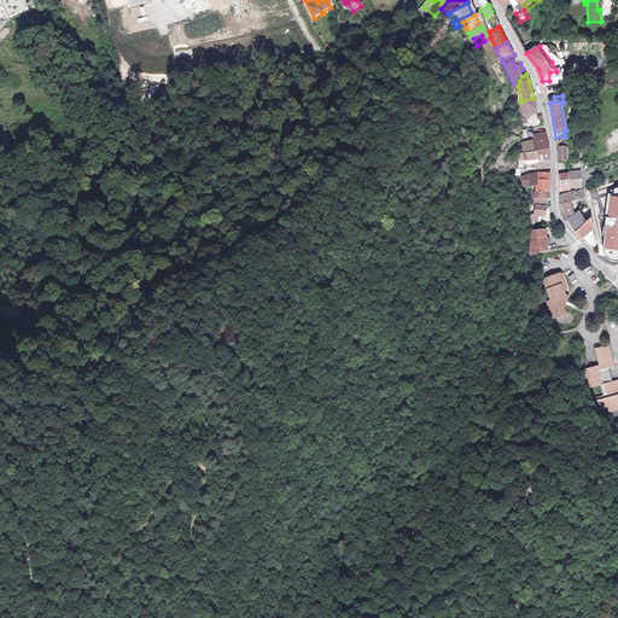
[(534,98),(520,101),(520,114),(523,120),(526,118),(526,116),(534,114),(532,110),(535,110),(536,110),(534,98)]
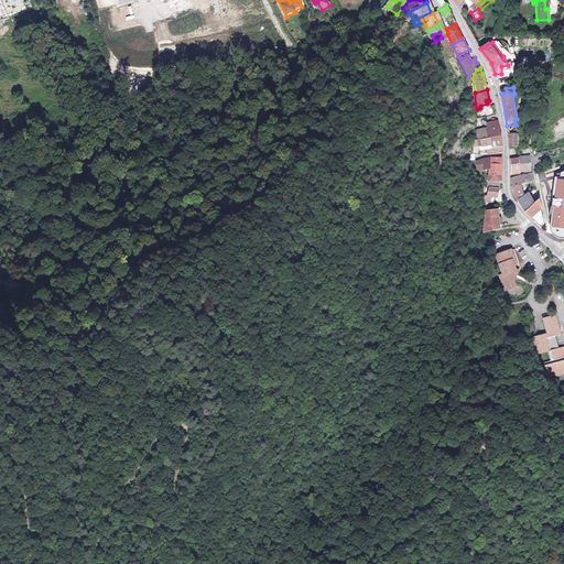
[(499,130),(497,120),(486,121),(487,128),(476,130),(477,139),(489,137),(500,136),(499,130)]
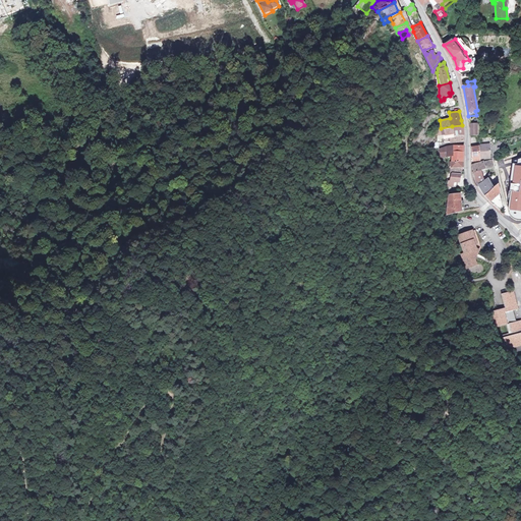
[(462,125),(452,126),(453,135),(463,135),(462,125)]
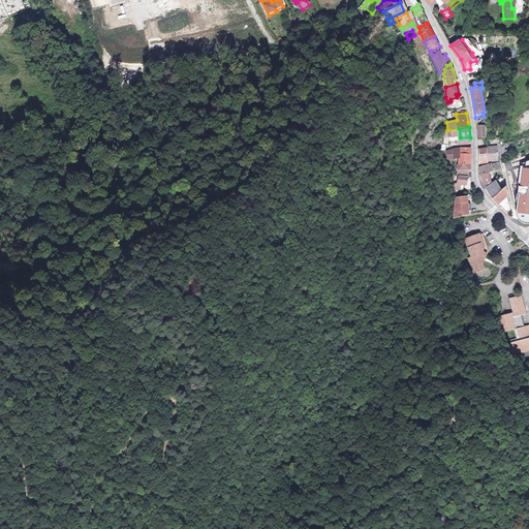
[(460,137),(459,128),(447,130),(443,130),(444,138),(452,137),(460,137)]
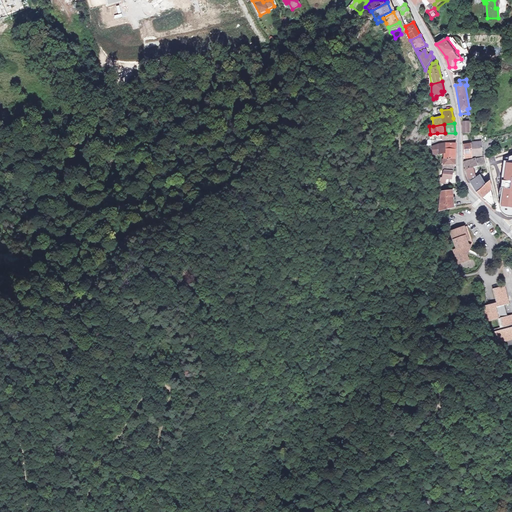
[(445,143),(445,144),(444,155),(442,155),(442,158),(455,158),(455,143),(445,143)]
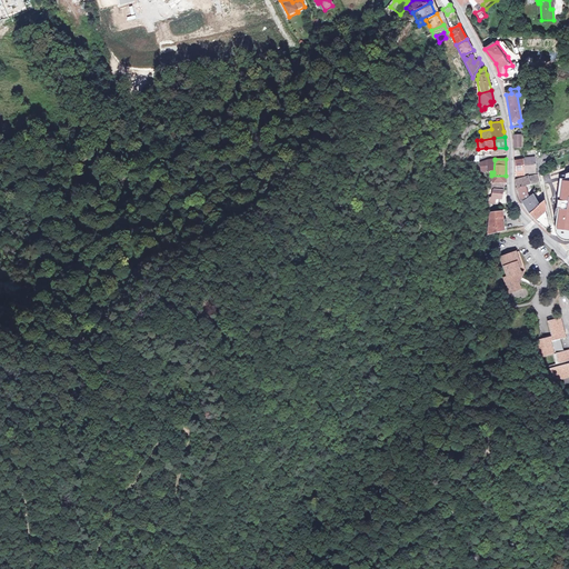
[(536,159),(528,159),(529,175),(538,173),(536,159)]
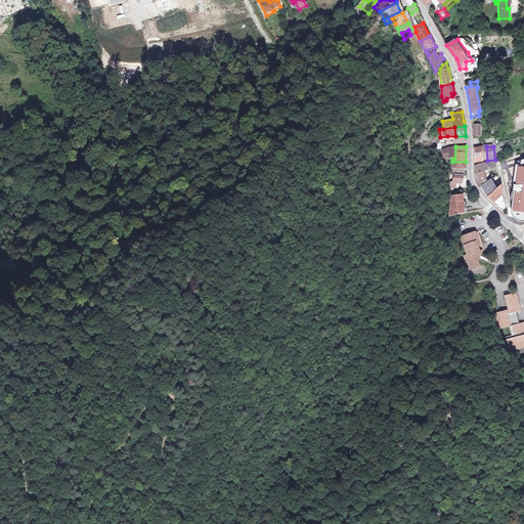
[(482,147),(474,148),(475,161),(483,160),(482,147)]
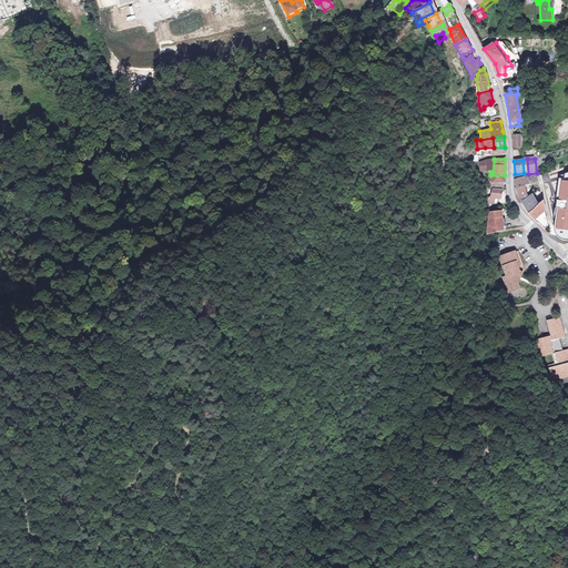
[(556,200),(553,222),(556,236),(557,239),(559,240),(563,241),(566,241),(567,240),(567,172),(559,175),(556,200)]
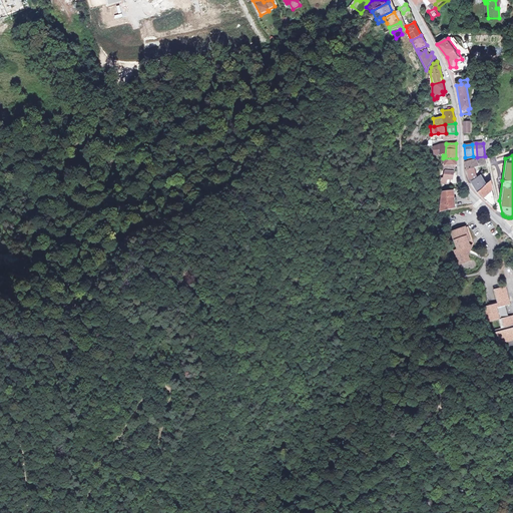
[(456,158),(443,158),(443,167),(440,167),(440,170),(447,171),(457,173),(453,163),(456,163),(456,158)]
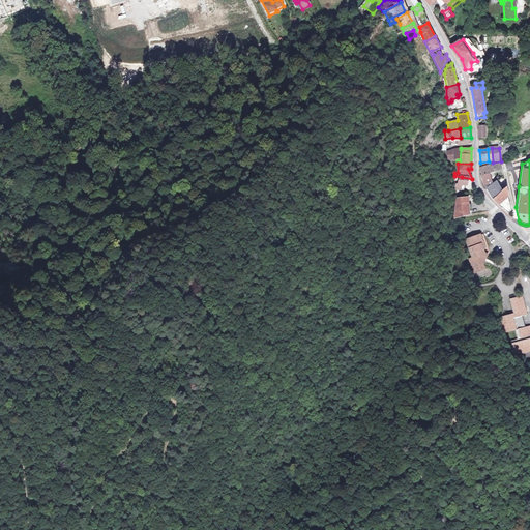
[(480,167),(482,173),(490,172),(497,172),(496,165),(493,166),(493,165),(480,167)]
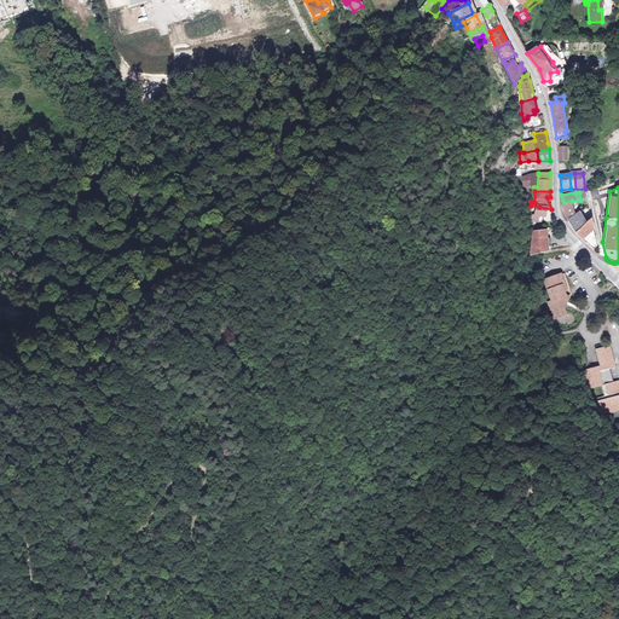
[(572,201),(563,202),(566,218),(571,215),(573,214),(574,213),(572,201)]
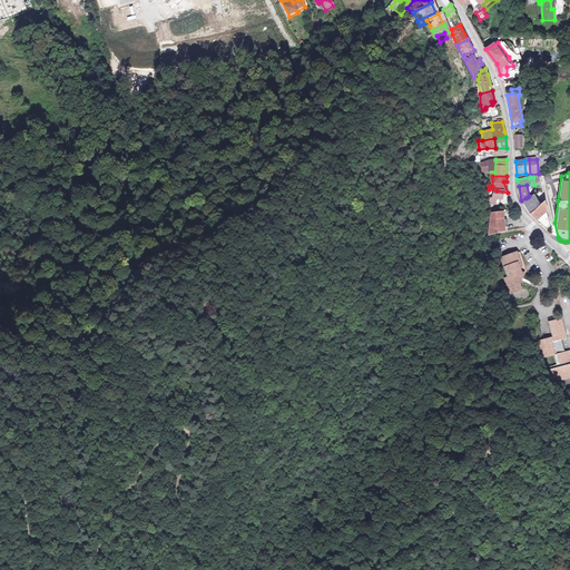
[(508,193),(497,190),(494,199),(492,199),(490,205),(498,206),(499,202),(505,202),(508,193)]
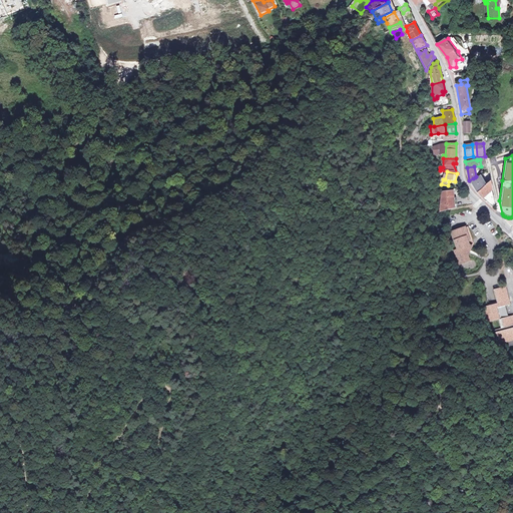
[(480,176),(471,182),(476,191),(484,185),(480,176)]
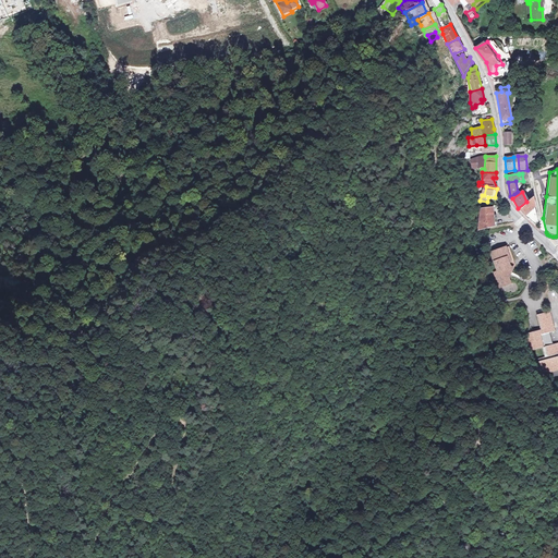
[(526,202),(518,208),(523,215),(524,215),(536,225),(538,222),(532,197),(526,202)]
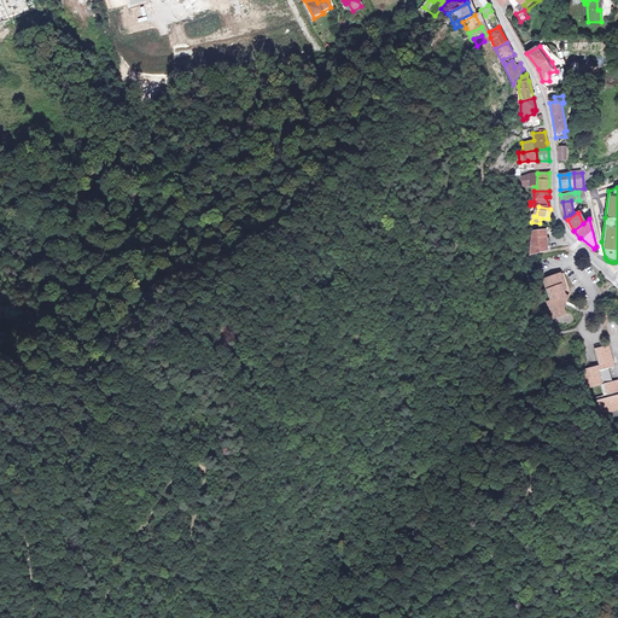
[(546,229),(531,232),(529,254),(552,249),(551,244),(549,238),(546,238),(546,229)]
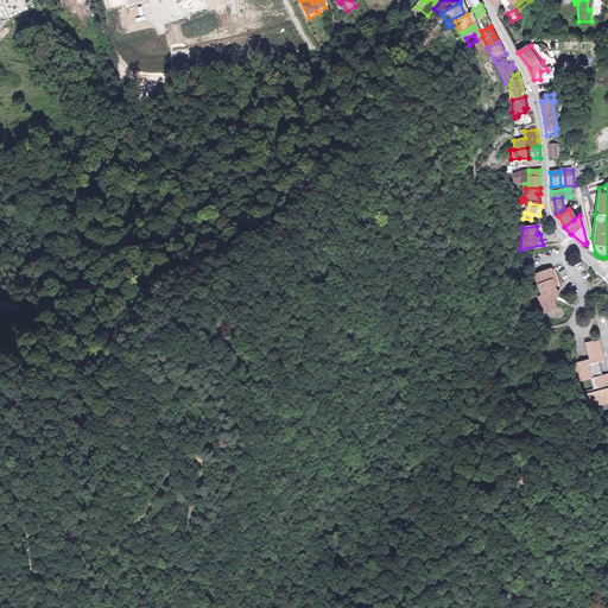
[(546,272),(534,276),(542,296),(538,297),(540,302),(544,314),(557,310),(555,304),(552,301),(553,301),(555,298),(556,297),(557,297),(559,293),(557,292),(558,290),(557,285),(559,285),(557,277),(555,278),(553,273),(552,270),(546,272)]
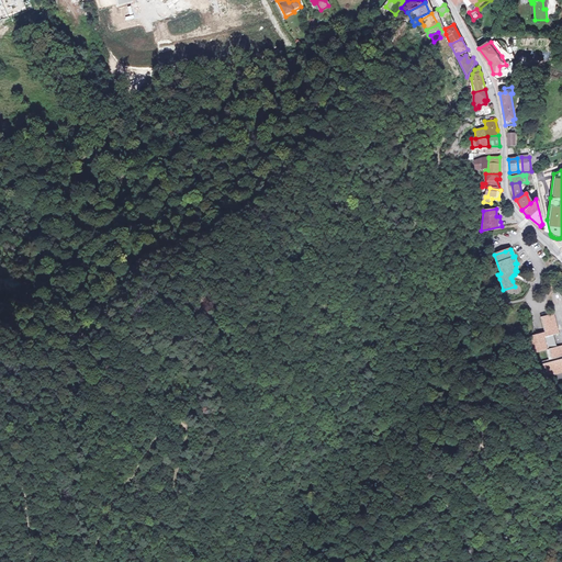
[(558,329),(555,322),(553,314),(541,317),(544,330),(546,334),(540,335),(539,332),(536,333),(537,336),(530,337),(535,353),(547,350),(549,360),(541,361),(546,378),(561,373),(561,348),(561,346),(557,347),(554,336),(559,334),(558,329)]
